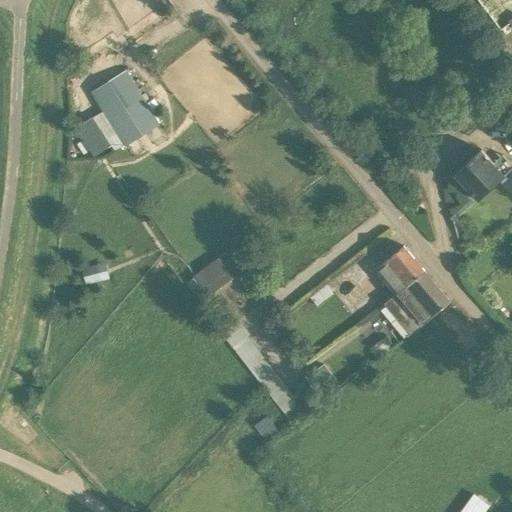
[(511,0),(483,0),(500,27),(511,19),(511,0)]
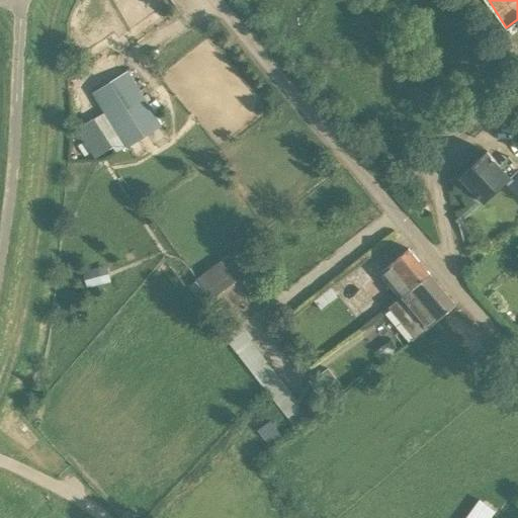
[(93,95),(104,112),(94,119),(108,142),(118,136),(125,147),(161,124),(128,73),(93,95)]
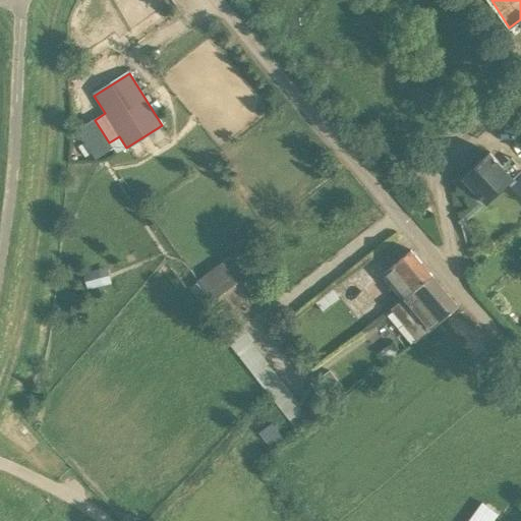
[(520,168),(511,157),(510,158),(502,165),(489,153),(462,178),(486,204),(520,171),(520,168)]
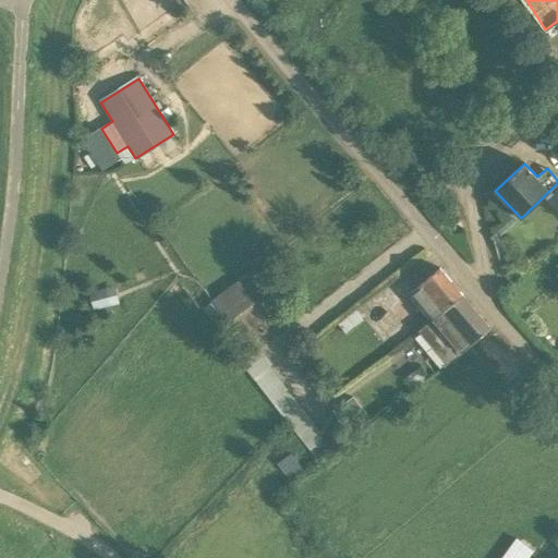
[(411,292),(434,319),(463,295),(439,268),(411,292)]
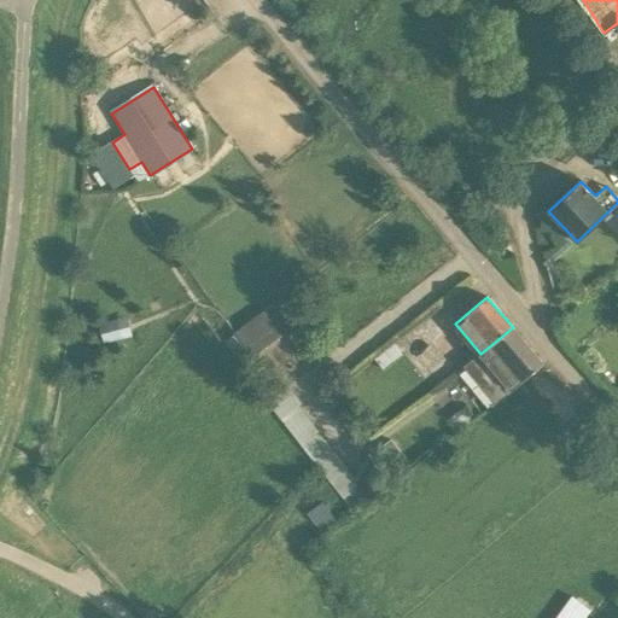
[(274,304),(234,334),(244,348),(252,359),(292,328),(274,304)]
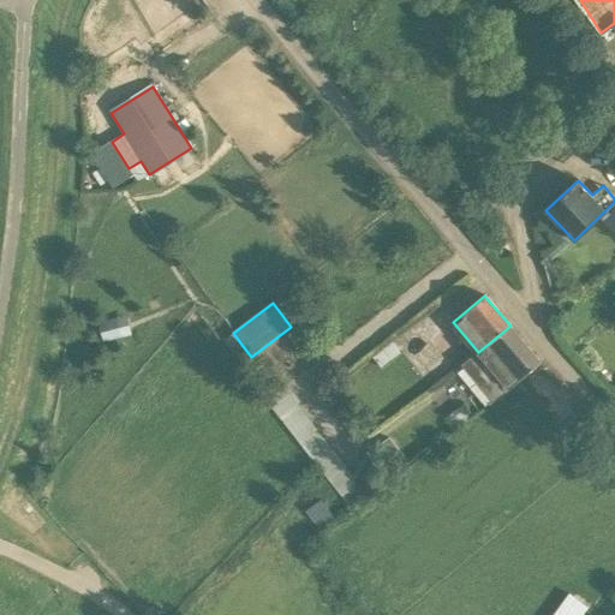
[(106,339),(133,334),(130,315),(102,320),(106,339)]
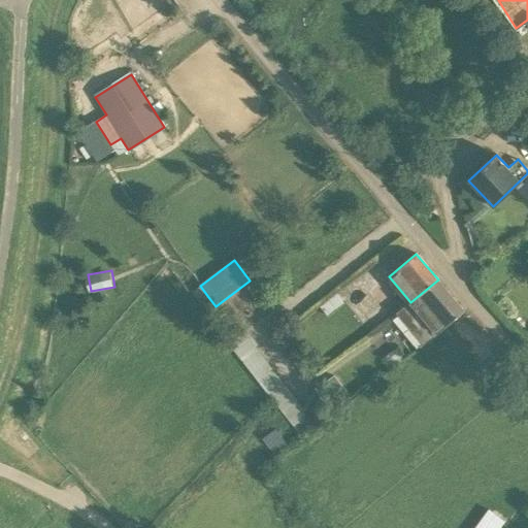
[(464,311),(438,279),(410,302),(396,315),(423,345),(437,334),(457,318),(464,311)]
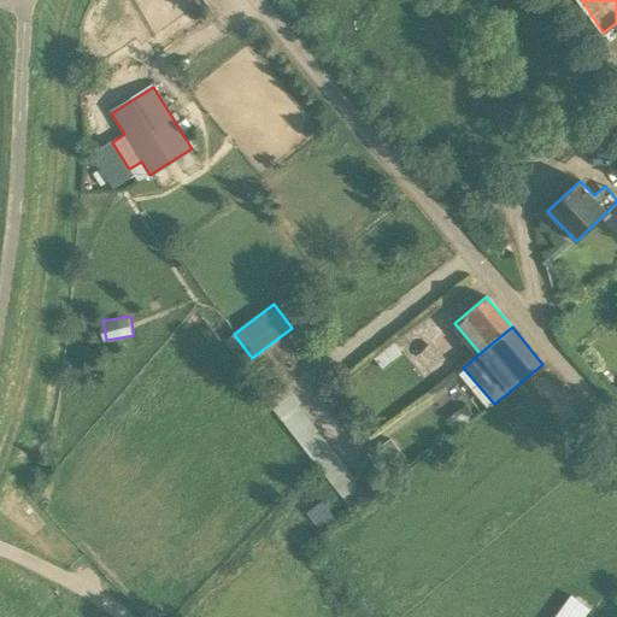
[(347,500),(364,489),(350,468),(339,475),(345,483),(339,487),(347,500)]
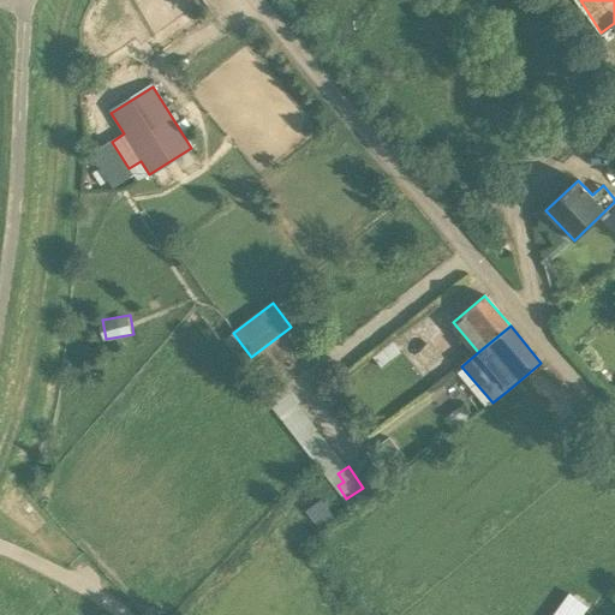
[(551,614),(580,614),(587,605),(568,592),(551,614)]
